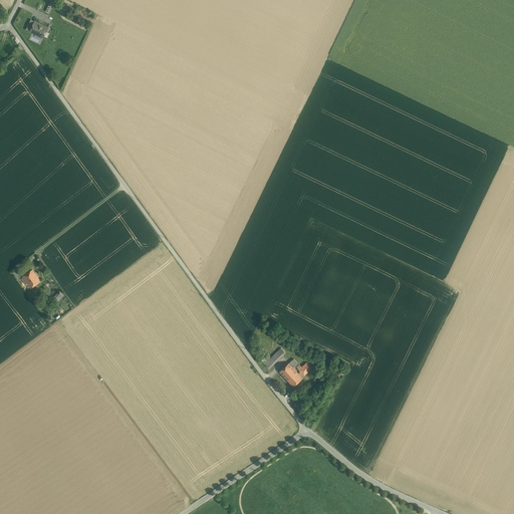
[(34,21),(29,31),(43,37),(48,28),(34,21)]
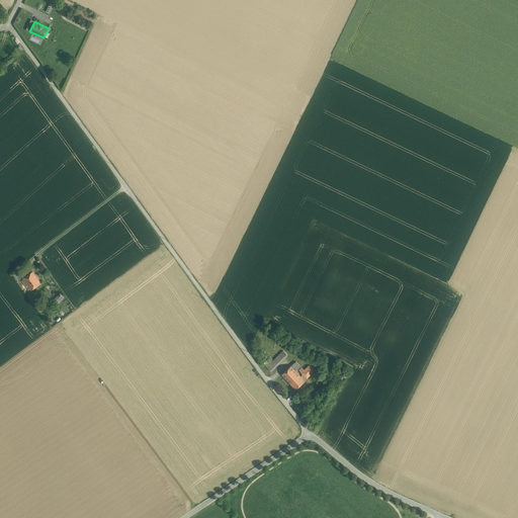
[(32,271),(22,278),(23,279),(21,280),(28,290),(30,289),(31,290),(40,283),(32,271)]
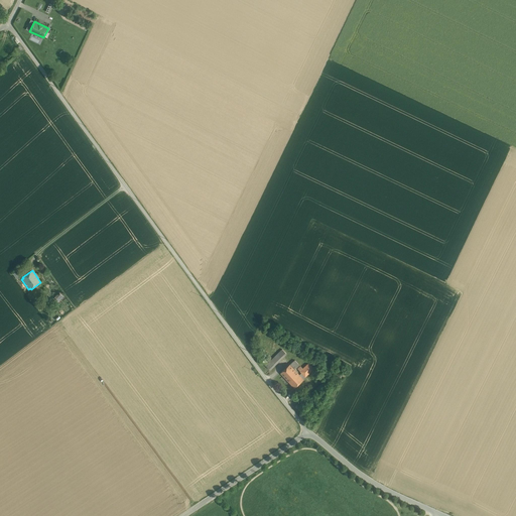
[(57,302),(63,296),(59,292),(53,298),(57,302)]
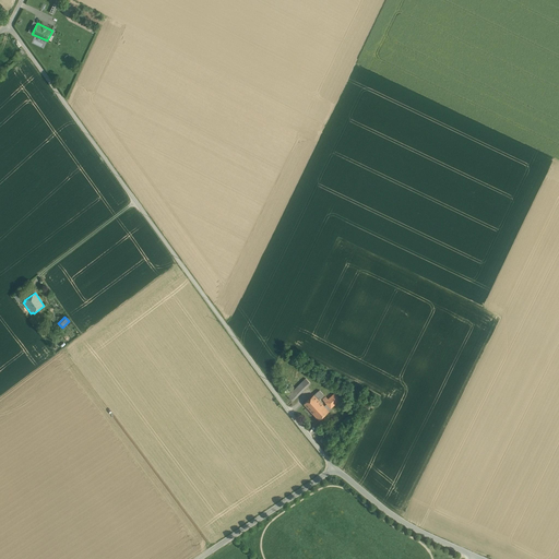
[(46,326),(40,331),(44,336),(49,332),(46,326)]
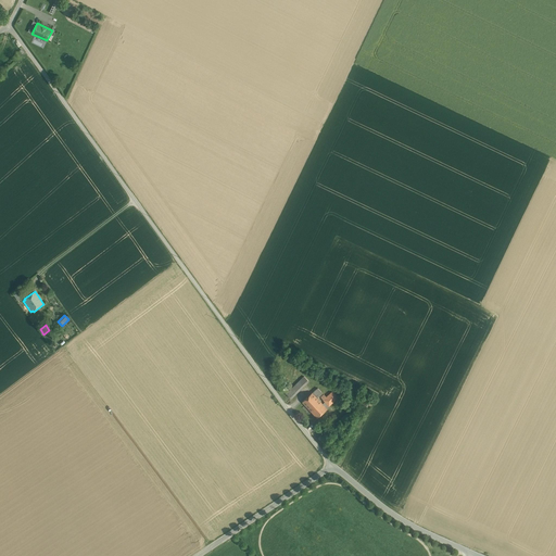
[(304,376),(287,394),(291,399),(308,381),(304,376)]
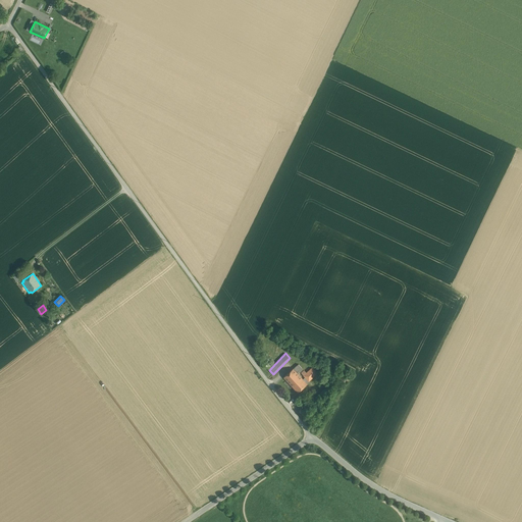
[(298,364),(294,369),(298,373),(303,369),(298,364)]
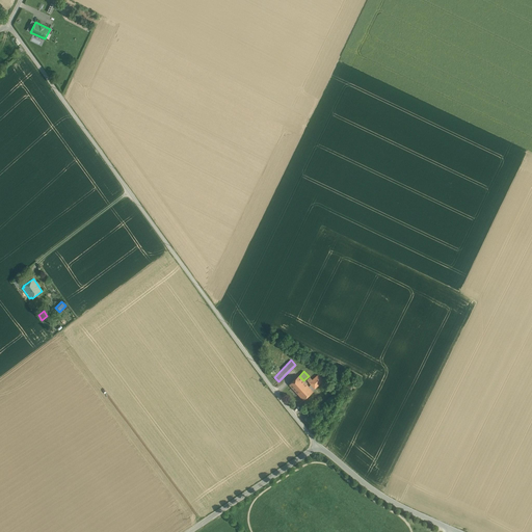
[(318,374),(313,380),(310,377),(307,380),(311,384),(315,389),(323,380),(318,374)]
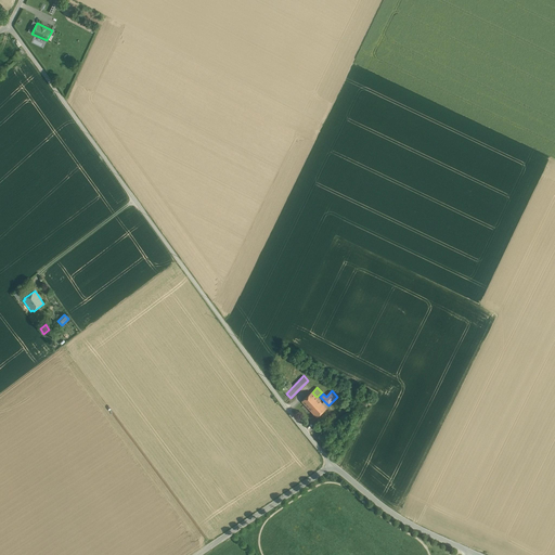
[(317,397),(312,392),(301,401),(317,417),(326,408),(328,405),(324,401),(322,403),(317,397)]
